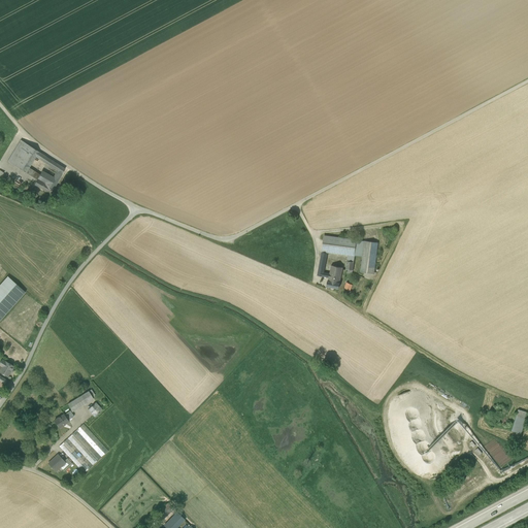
[(21,140),(7,162),(13,165),(23,149),(26,143),(21,140)]
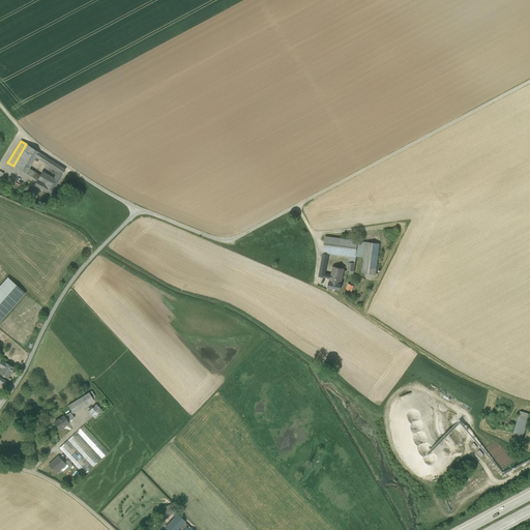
[(27,152),(18,169),(26,174),(29,169),(36,157),(39,152),(30,147),(27,152)]
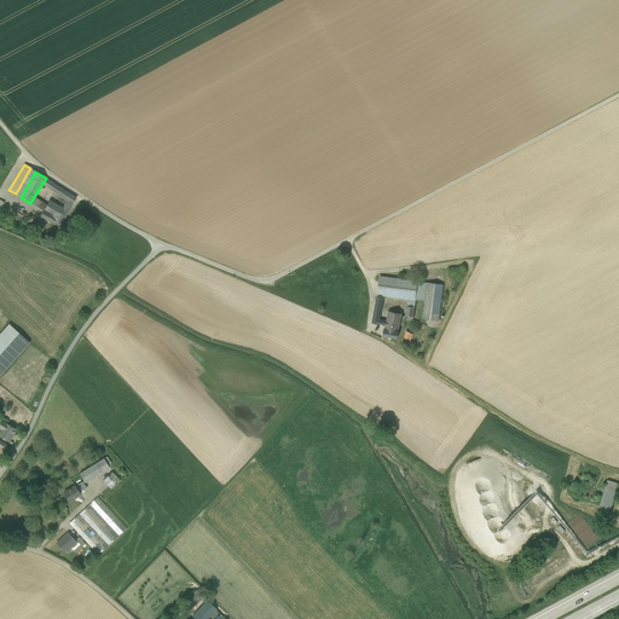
[(32,178),(27,174),(16,194),(21,197),(32,178)]
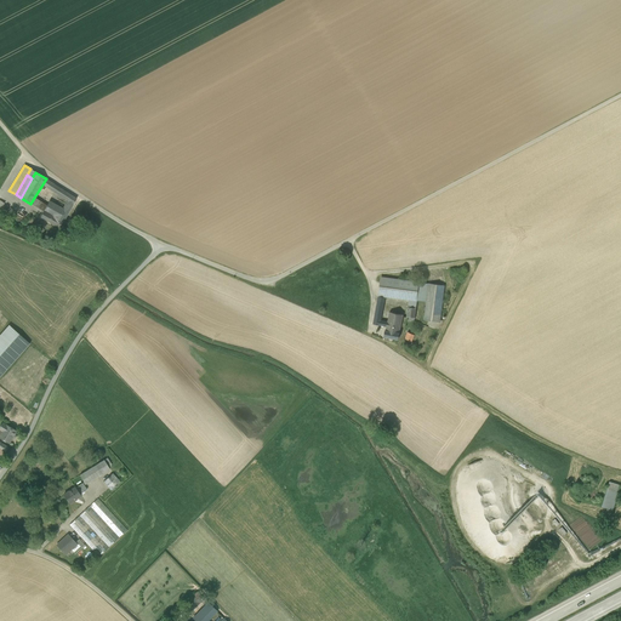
[(72,195),(55,184),(51,189),(69,201),(72,195)]
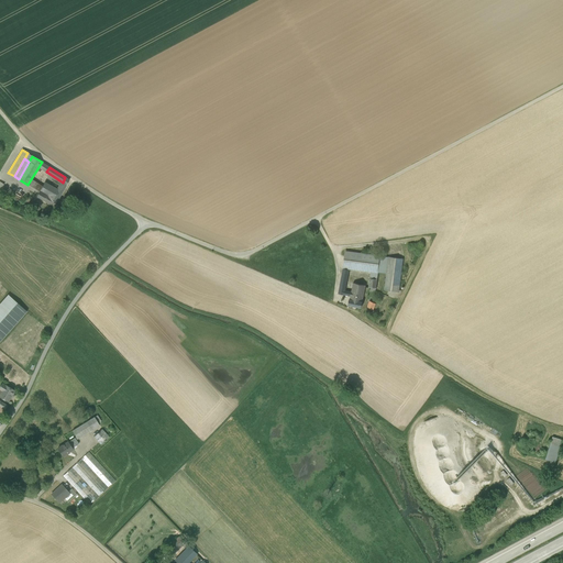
[(43,186),(40,191),(57,201),(69,180),(65,177),(63,183),(58,190),(45,183),(43,186)]
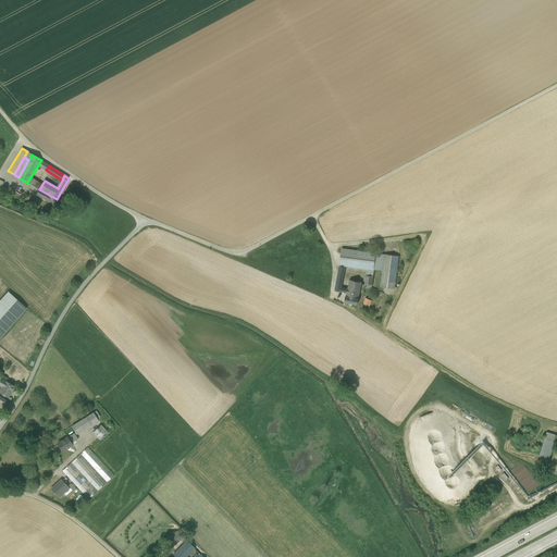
[(42,184),(31,177),(27,183),(39,189),(42,184)]
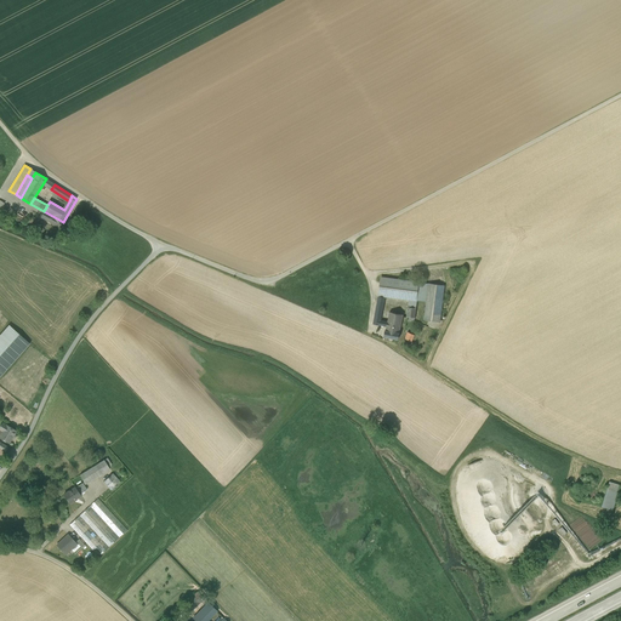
[(44,211),(40,217),(61,228),(63,222),(44,211)]
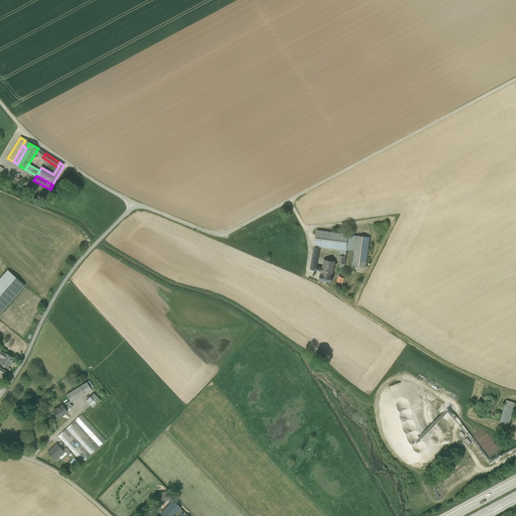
[(316,231),(314,247),(319,248),(319,247),(340,249),(346,250),(348,235),(316,231)]
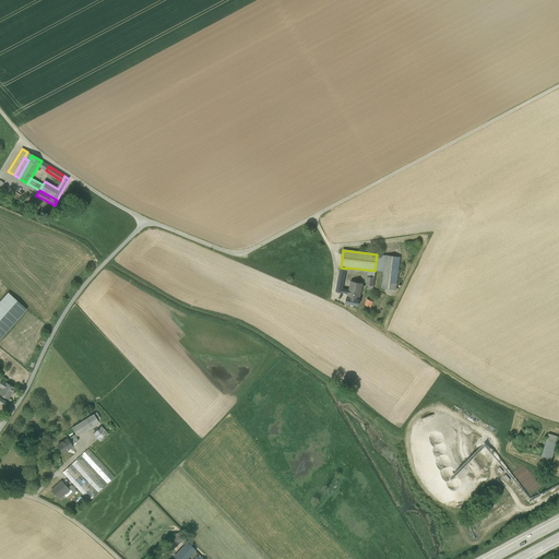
[(376,271),(384,272),(387,256),(377,254),(375,271),(376,271)]
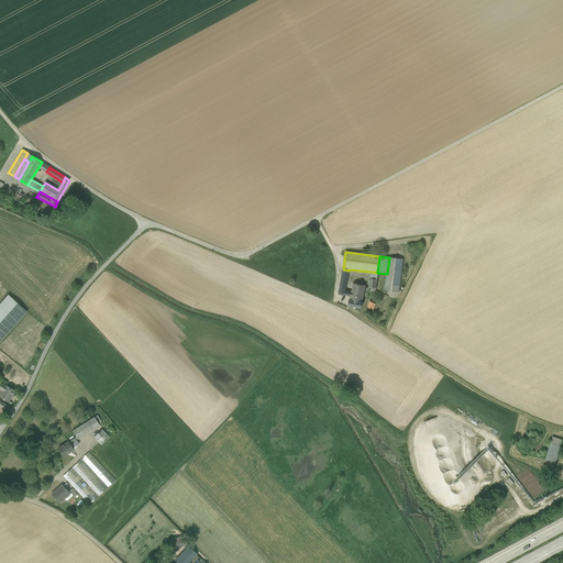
[(404,260),(389,257),(387,274),(385,290),(399,293),(404,260)]
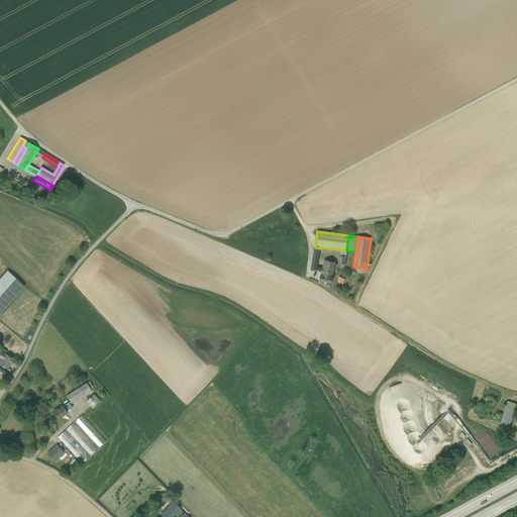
[(317,267),(320,252),(314,251),(311,270),(322,272),(323,269),(317,267)]
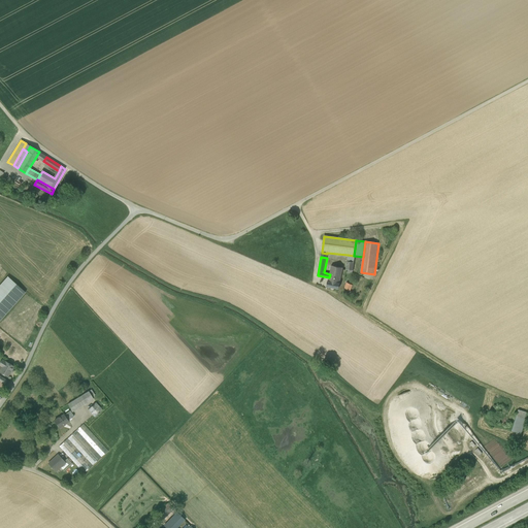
[(331,265),(330,274),(341,276),(342,268),(331,265)]
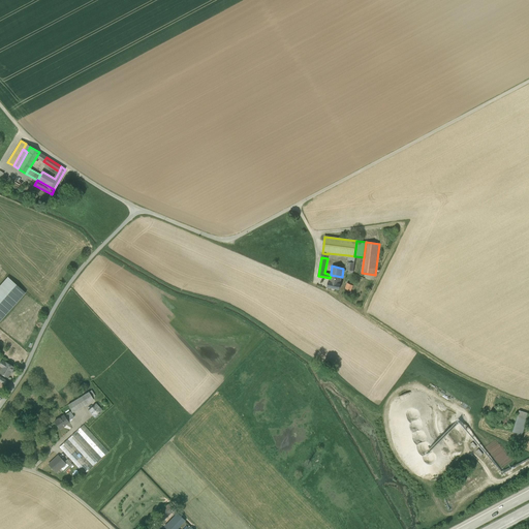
[(340,284),(342,277),(331,275),(330,278),(329,282),(329,281),(328,287),(339,289),(341,284),(340,284)]
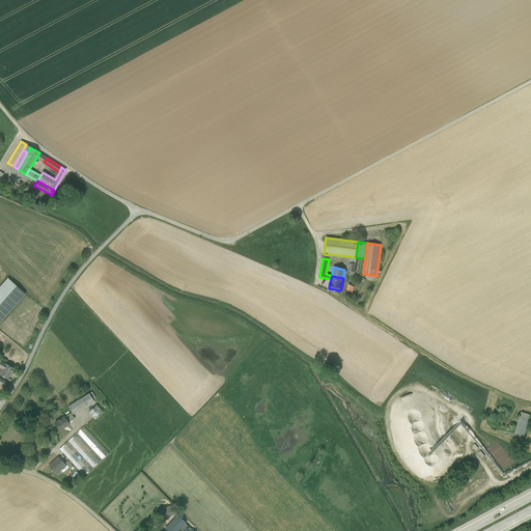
[(0,322),(25,294),(7,278),(0,286),(0,322)]
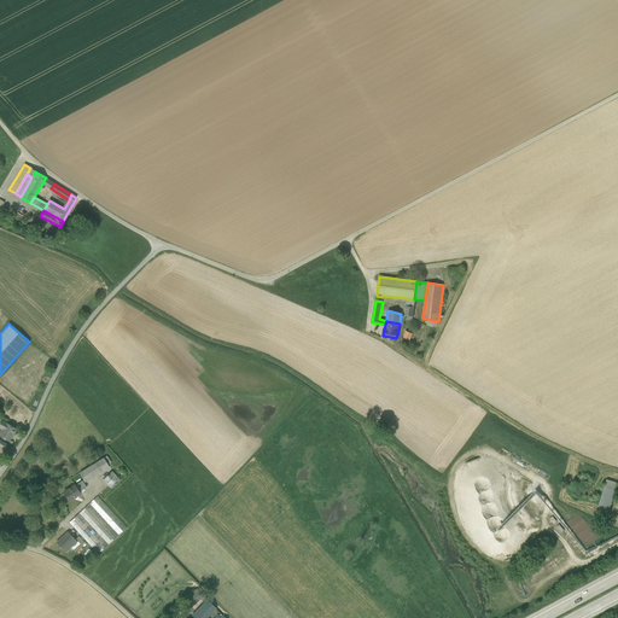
[(7,424),(6,424),(4,423),(1,427),(4,429),(0,433),(0,436),(9,441),(16,429),(7,424)]
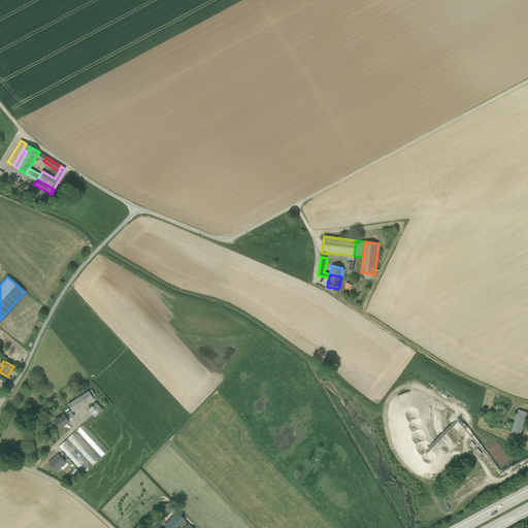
[(98,389),(108,378),(105,375),(95,385),(98,389)]
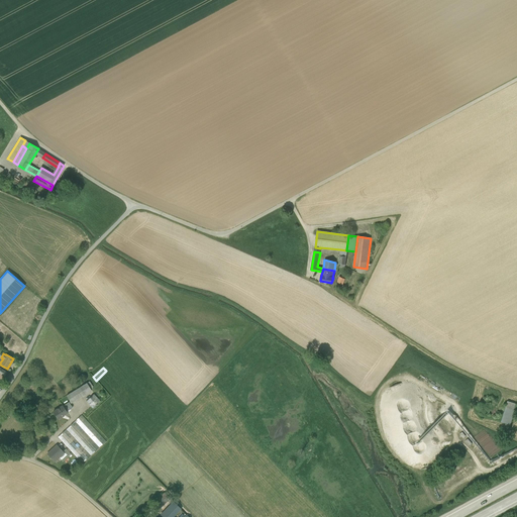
[(71,403),(92,391),(87,383),(67,396),(70,401),(71,403)]
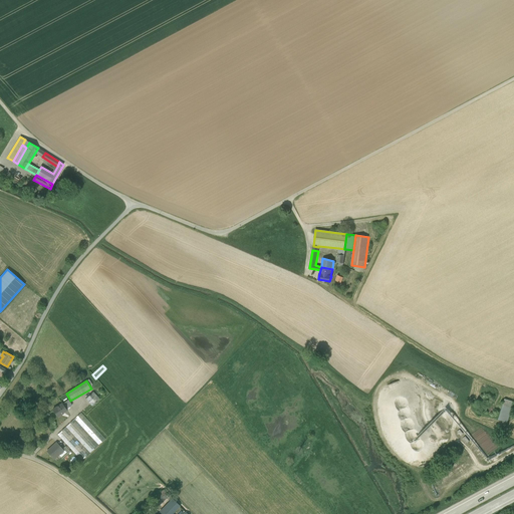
[(93,392),(85,399),(92,407),(100,399),(93,392)]
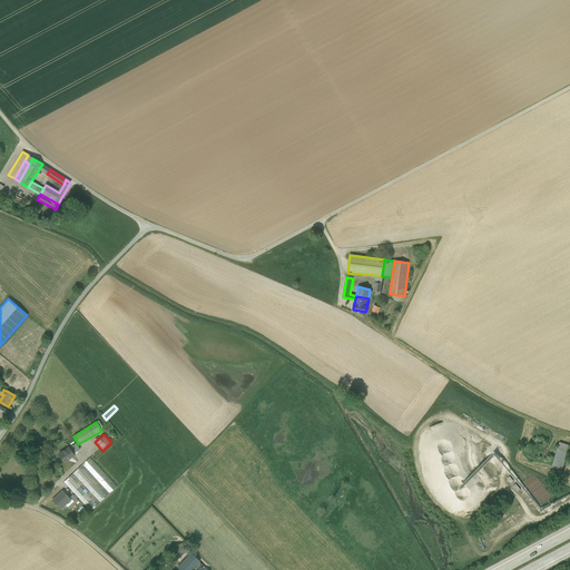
[(569,445),(560,442),(552,465),(562,468),(569,445)]
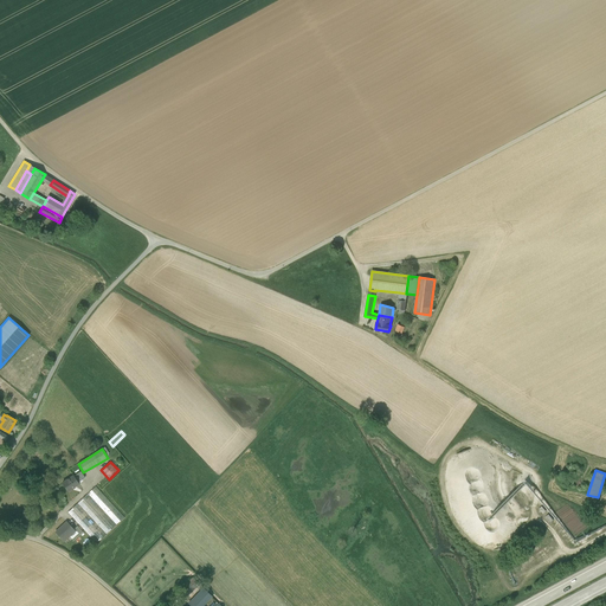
[(81,471),(73,476),(78,482),(84,478),(82,474),(81,471)]
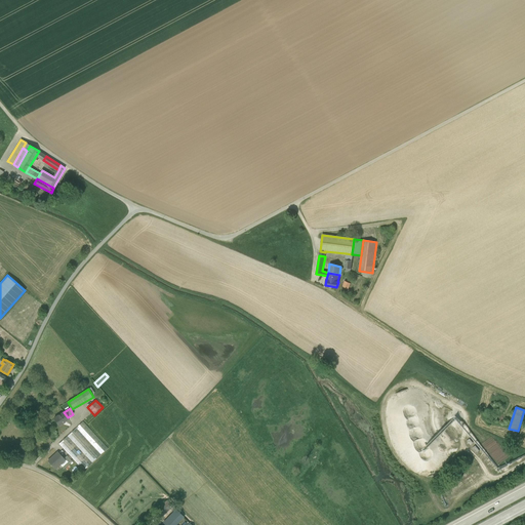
[(64,412),(53,418),(58,427),(63,423),(63,422),(69,419),(68,417),(64,412)]
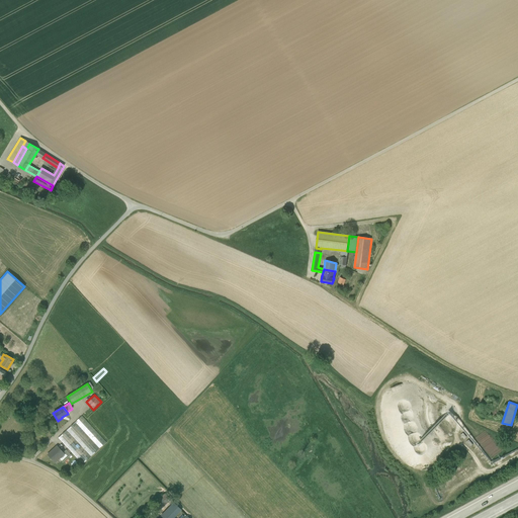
[(83,415),(88,420),(94,413),(90,409),(83,415)]
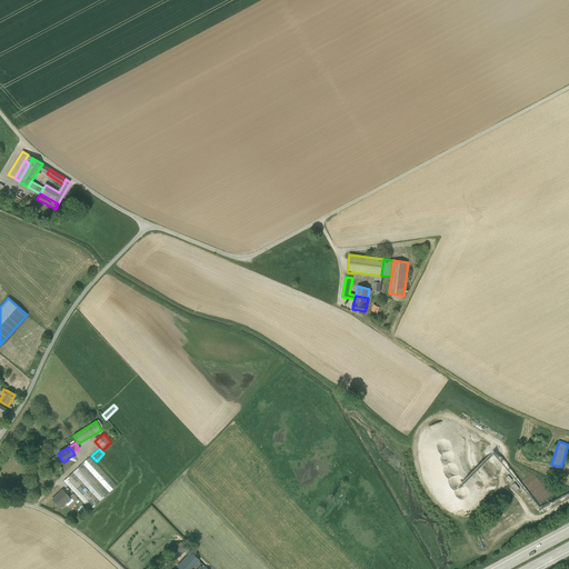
[(90,457),(82,463),(109,492),(117,486),(90,457)]
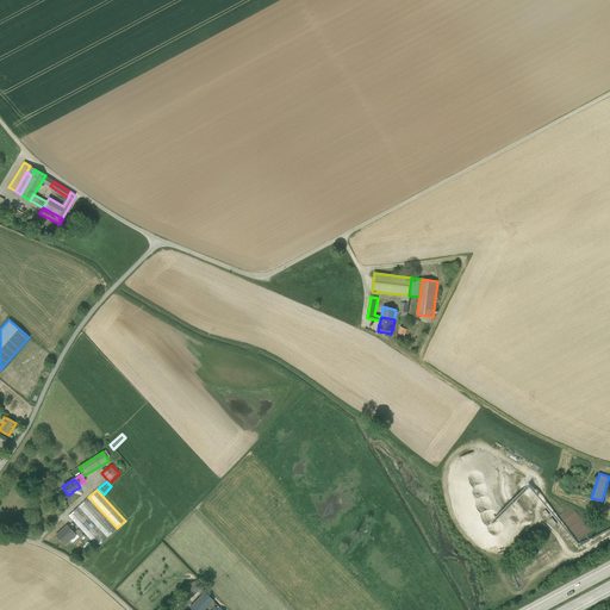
[(88,497),(79,506),(107,537),(117,528),(88,497)]
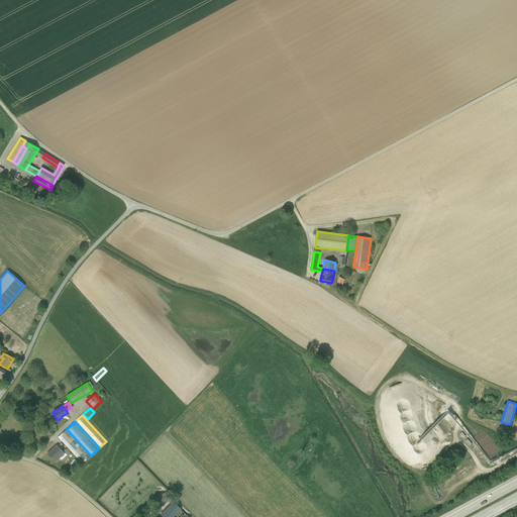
[(91,455),(67,429),(58,437),(82,463),(91,455)]
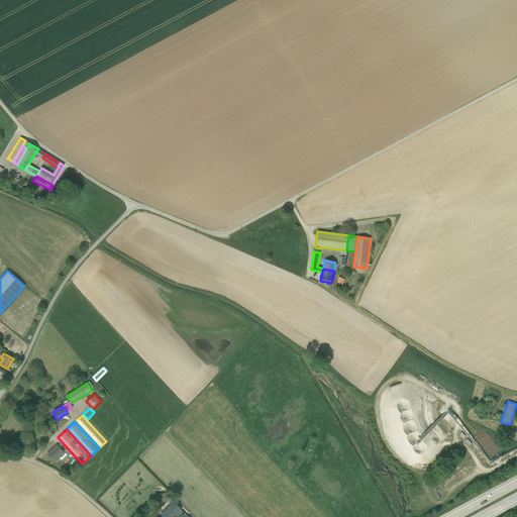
[(64,452),(57,445),(47,453),(55,461),(59,457),(64,452)]
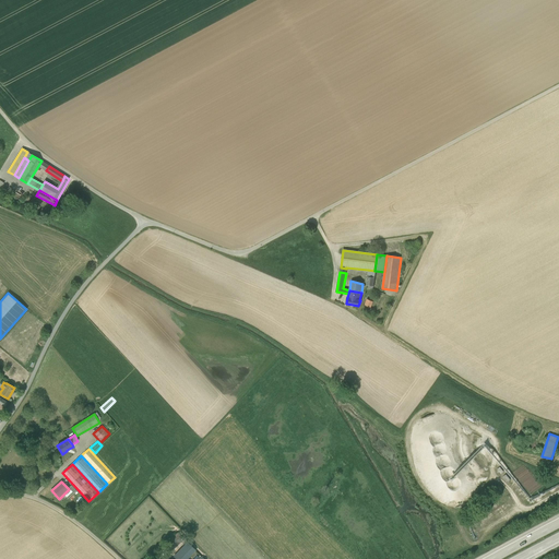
[(178,533),(168,543),(174,548),(183,539),(178,533)]
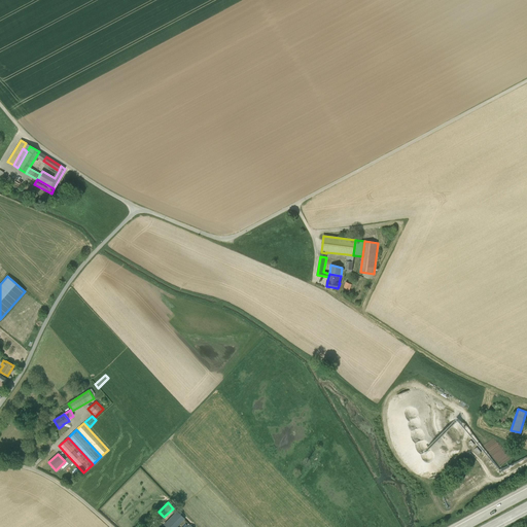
[(176,512),(170,518),(178,525),(184,519),(176,512)]
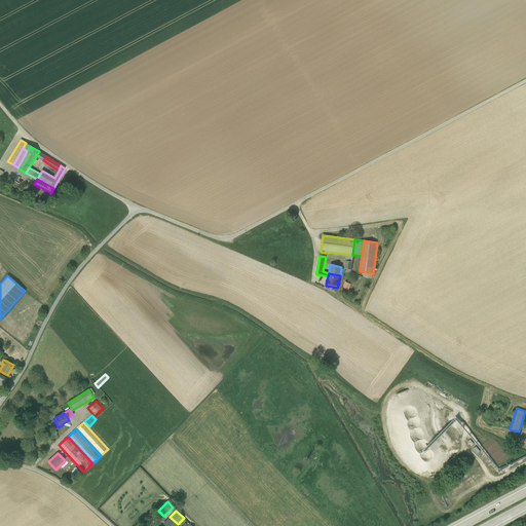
[(165,525),(175,525),(178,524),(170,517),(163,523),(165,525)]
